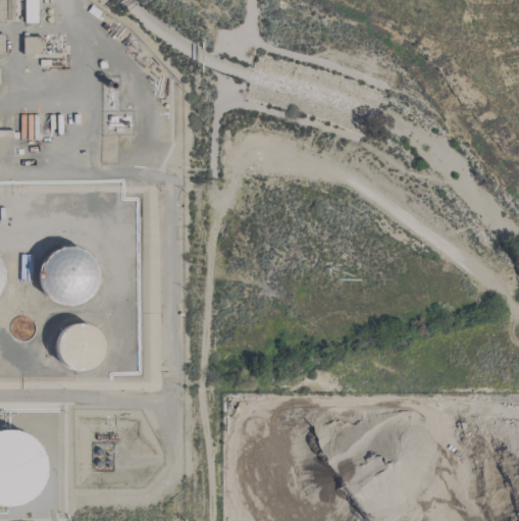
[(0,0),(0,19),(16,19),(15,0),(0,0)]
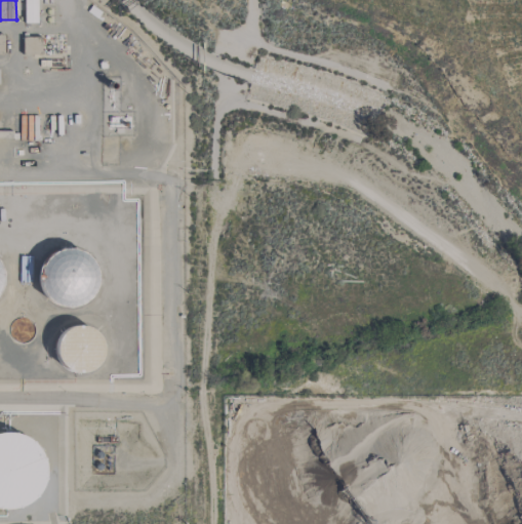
[(26,0),(26,23),(39,23),(39,0),(26,0)]
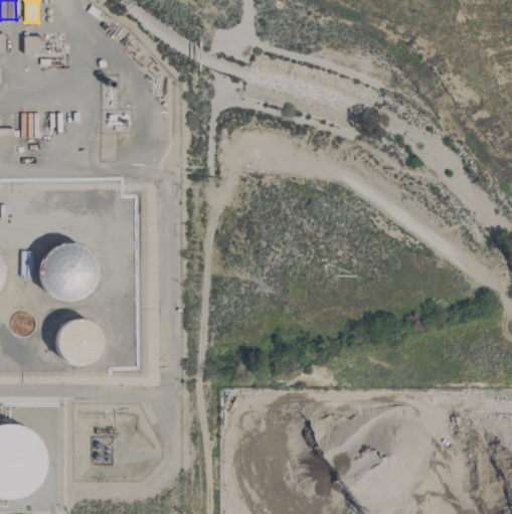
[(42,35),(24,35),(24,53),(42,52),(42,35)]
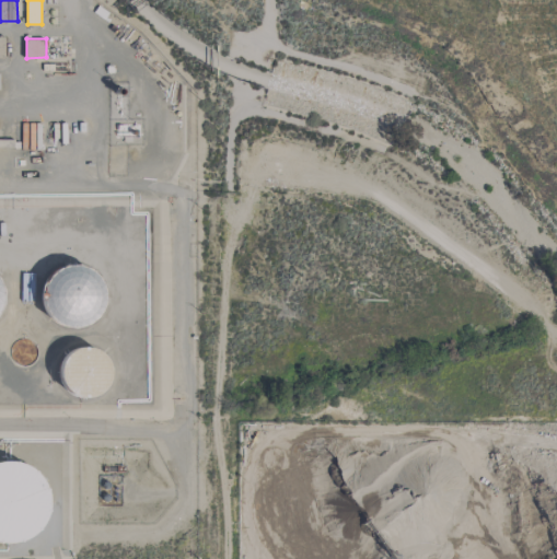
[(64,325),(73,327),(84,326),(94,322),(103,315),(108,305),(111,294),(108,284),(104,275),(96,267),(86,261),(77,259),(65,261),(55,268),(47,277),(43,288),(43,300),(47,311),(54,318),(64,325)]
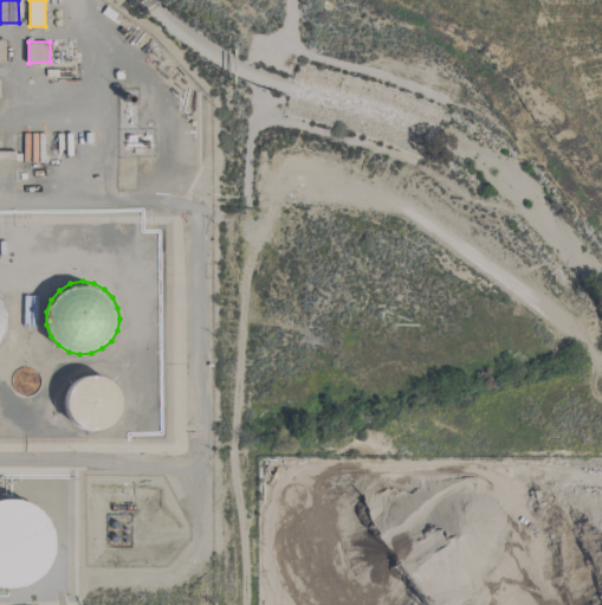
[(0,342),(2,340),(7,329),(10,317),(6,307),(0,297),(0,342)]
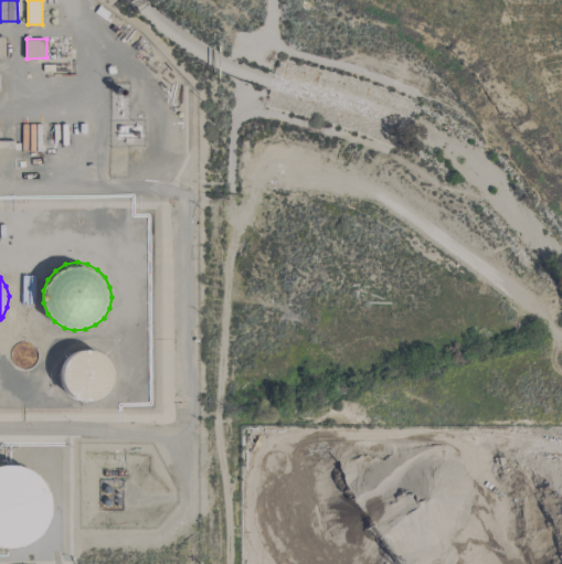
[(74,393),(81,397),(88,398),(97,397),(104,393),(109,387),(113,380),(114,372),(110,363),(106,357),(99,352),(92,350),(84,350),(77,353),(71,358),(67,364),(65,372),(65,380),(69,386),(74,393)]
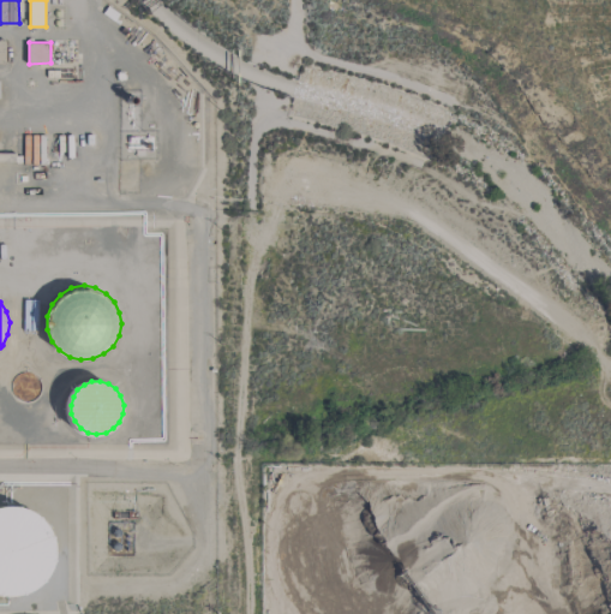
[(0,597),(12,600),(27,597),(41,590),(51,579),(57,565),(58,549),(54,535),(46,523),(34,513),(19,508),(4,508),(0,510),(0,597)]
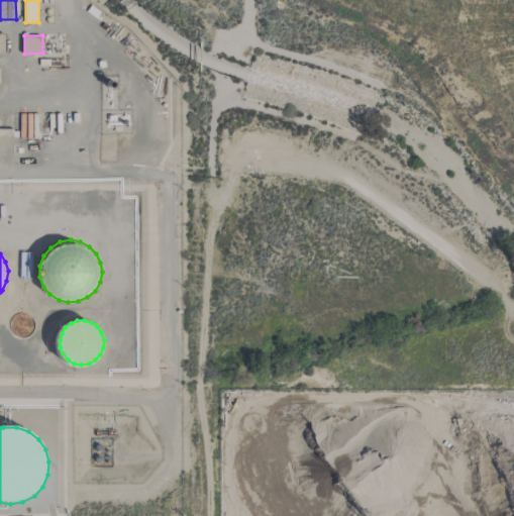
All buildings are outlined.
